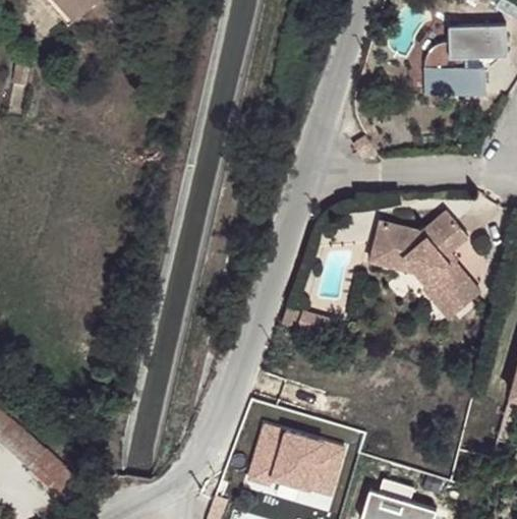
[(51,0),(75,29),(91,14),(79,0),(51,0)]
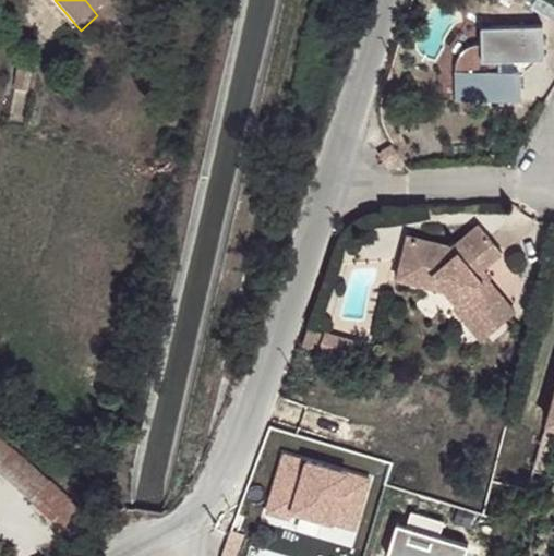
[(85,0),(97,15),(113,0),(85,0)]
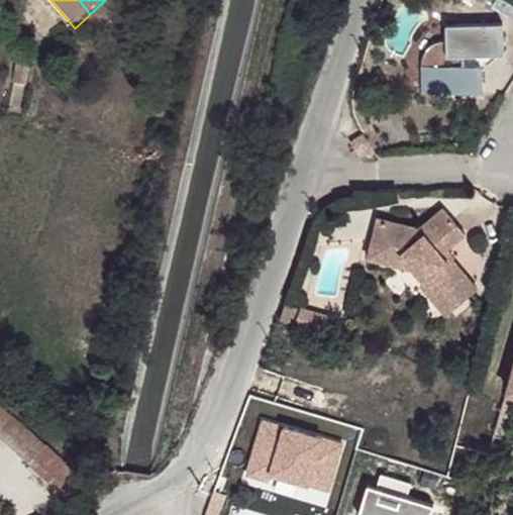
[(507,27),(450,24),(449,44),(438,44),(428,54),(427,67),(437,67),(436,93),(477,95),(481,95),(482,68),(478,68),(479,58),(506,59),(507,27)]
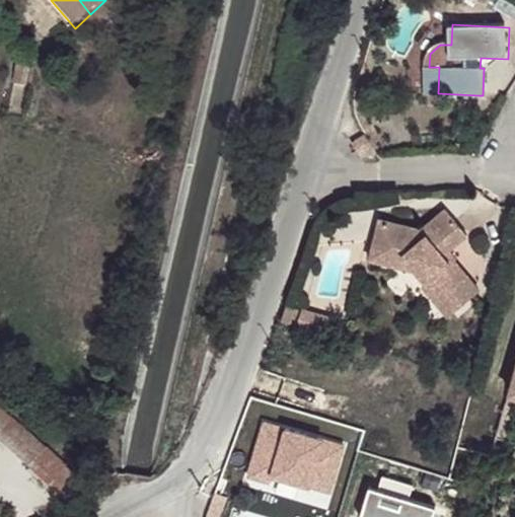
[(22,66),(19,83),(28,85),(31,67),(22,66)]
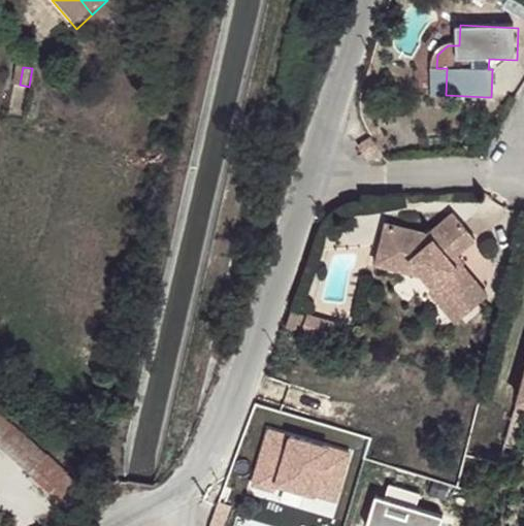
[(436,68),(432,68),(430,94),(446,95),(447,68),(436,68)]
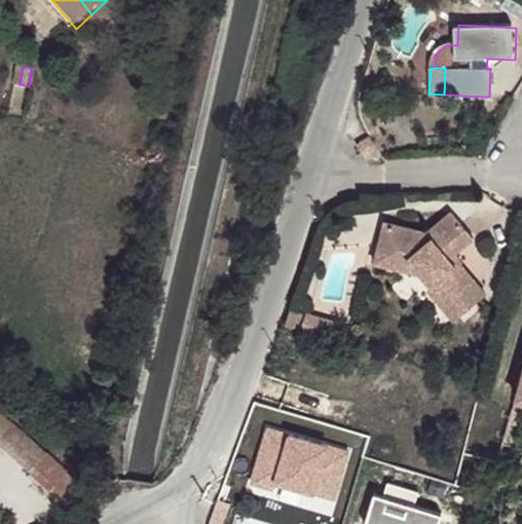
[(365,139),(353,149),(364,160),(375,150),(365,139)]
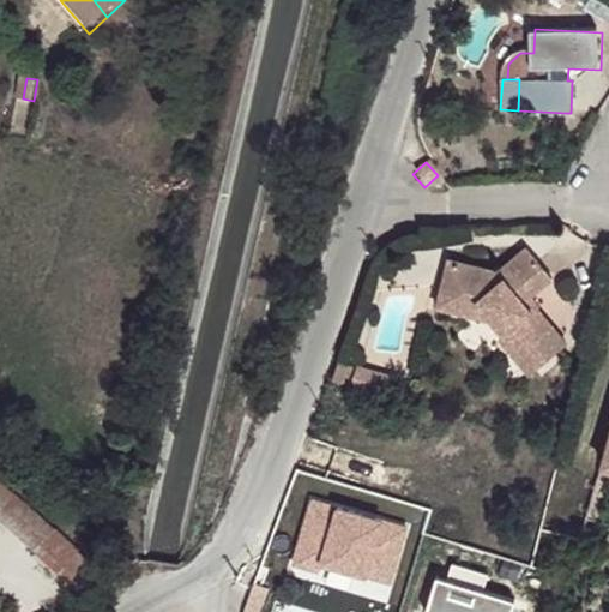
[(444,264),(435,297),(470,306),(486,324),(500,340),(494,343),(524,381),(564,349),(532,313),(529,316),(519,305),(526,300),(547,281),(523,251),(493,275),(444,264)]
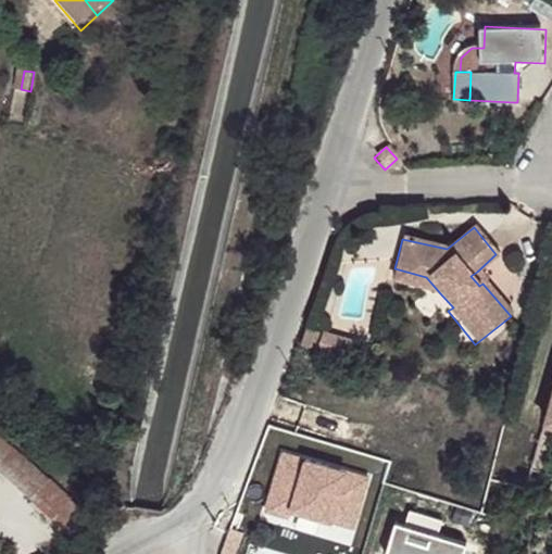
[(426,277),(394,268),(391,281),(440,293),(426,277)]
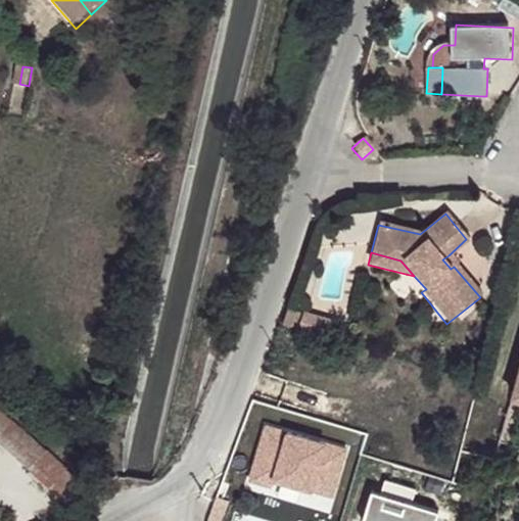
[(457,264),(449,255),(442,259),(451,269),(454,267),(457,264)]
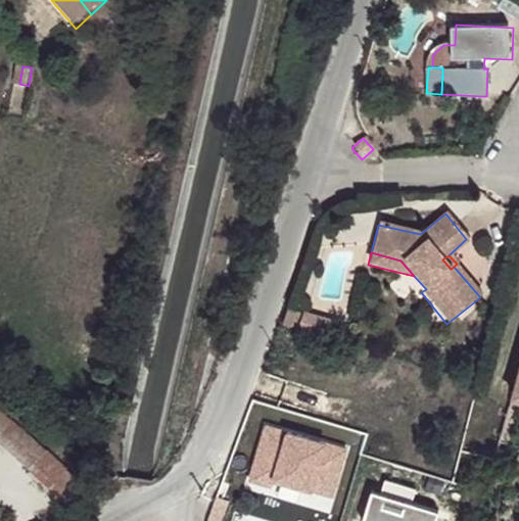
[(283,305),(278,322),(294,328),(300,311),(283,305)]
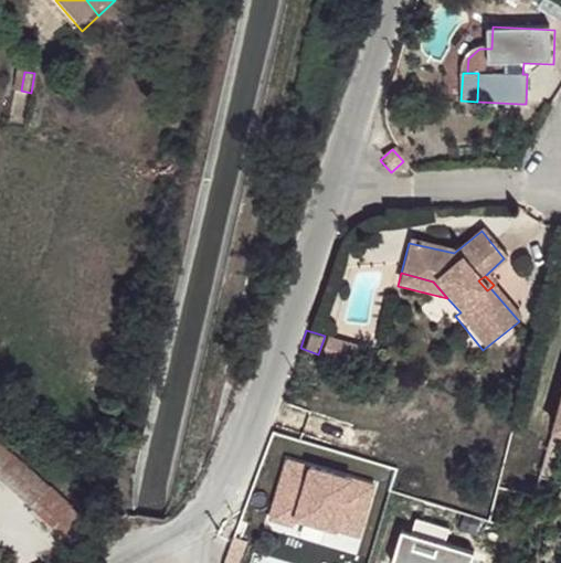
[(31,470),(0,444),(0,468),(18,484),(31,470)]
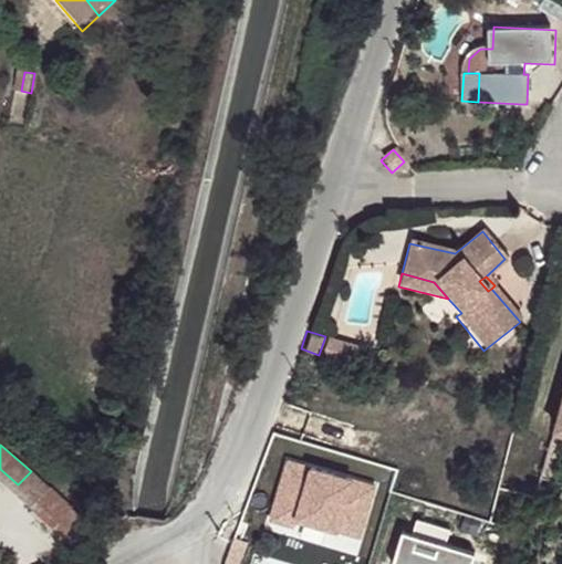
[(373,487),(285,460),(268,519),(291,525),(294,518),(334,530),(336,522),(360,530),(373,487)]
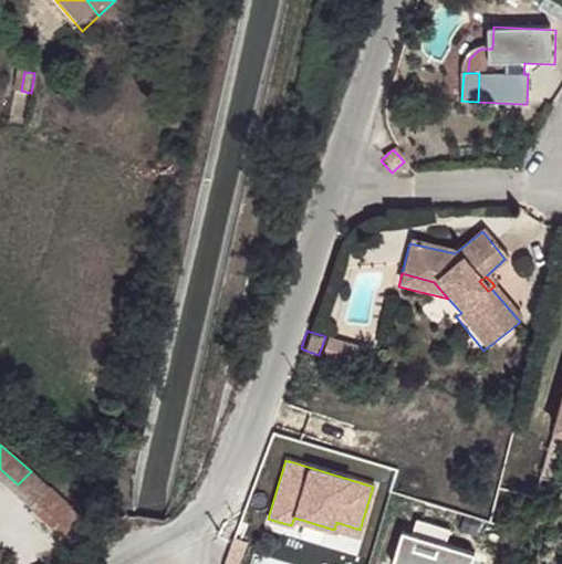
[(31,471),(18,484),(16,488),(76,545),(93,530),(31,471)]
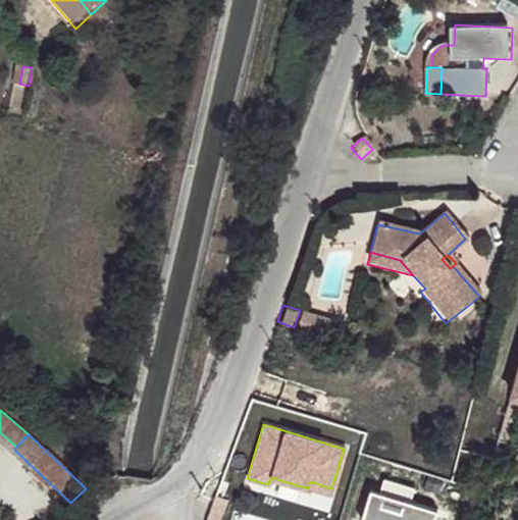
[(413,488),(382,479),(378,492),(369,489),(361,519),(433,519),(436,510),(409,502),(413,488)]
